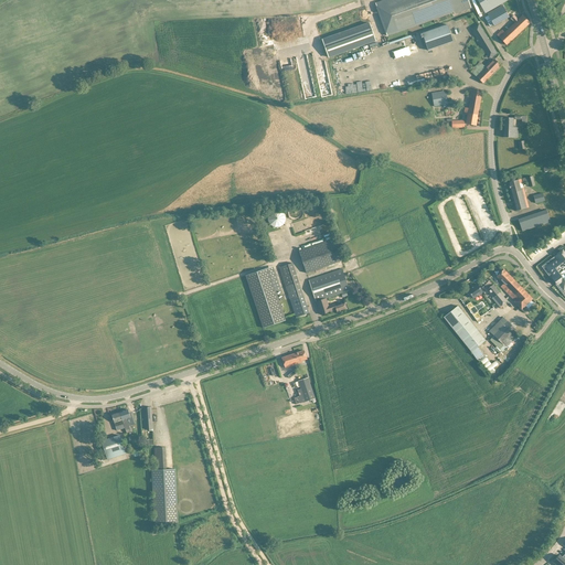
[(386,0),(375,4),(387,36),(454,12),(455,14),(471,8),(468,0),(386,0)]
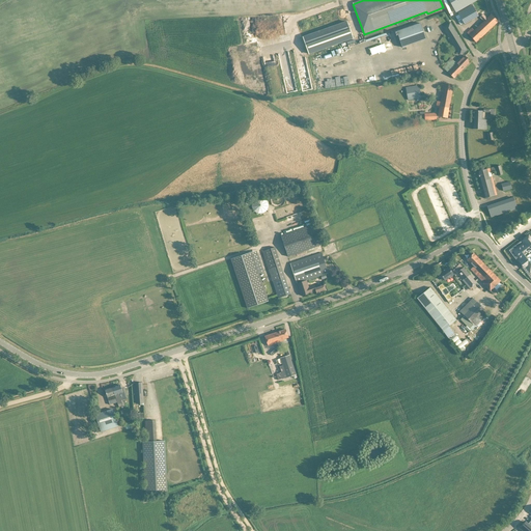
[(448,0),(455,12),(478,0),(448,0)]
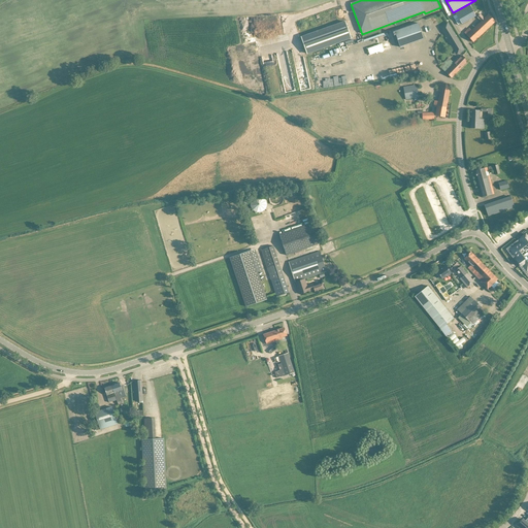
[(476,15),(470,4),(455,13),(456,14),(453,17),(458,25),(461,23),(462,24),(476,15)]
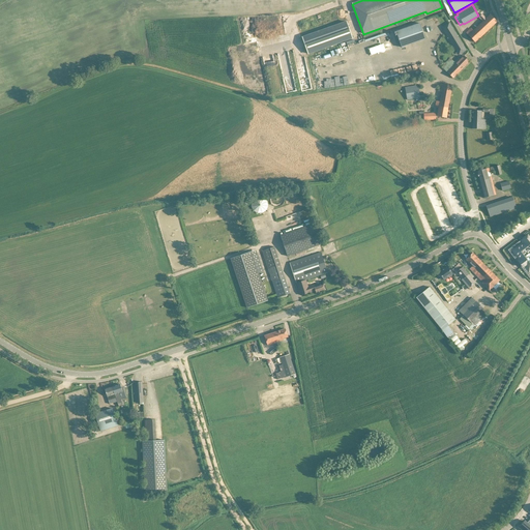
[(468,34),(475,41),(497,22),(490,15),(488,17),(481,22),(482,23),(476,28),(471,33),(471,32),(468,34)]
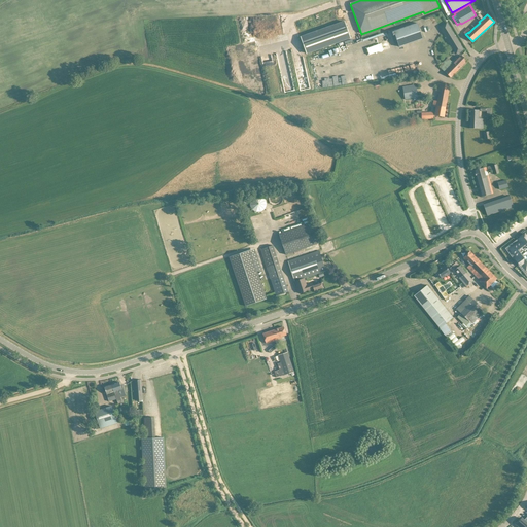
[(350,38),(345,22),(301,37),(307,54),(350,38)]
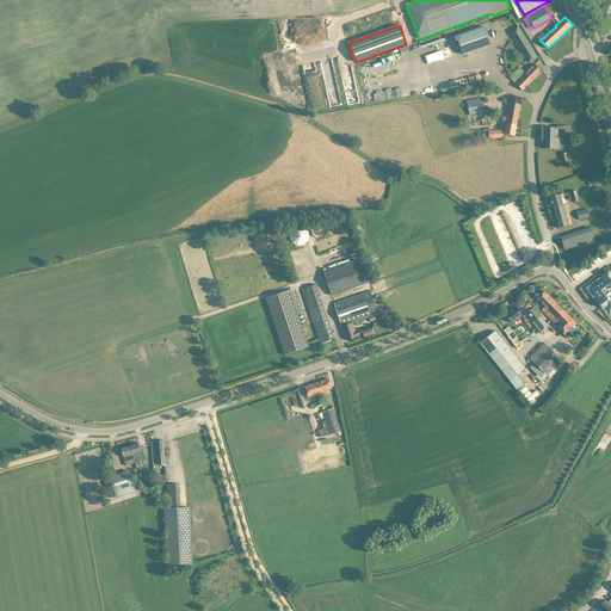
[(483,26),(456,36),(463,55),(491,45),(483,26)]
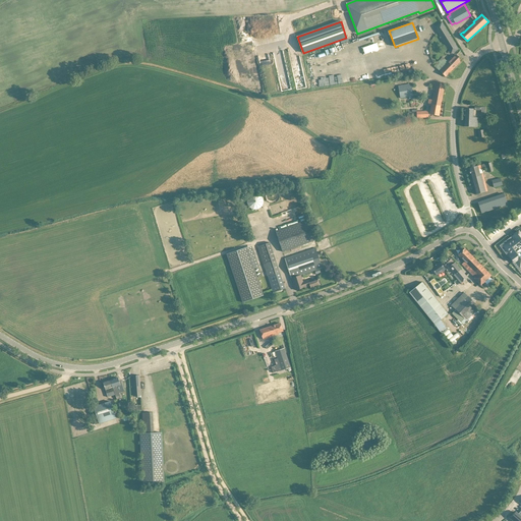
[(458,49),(442,22),(435,26),(452,53),(458,49)]
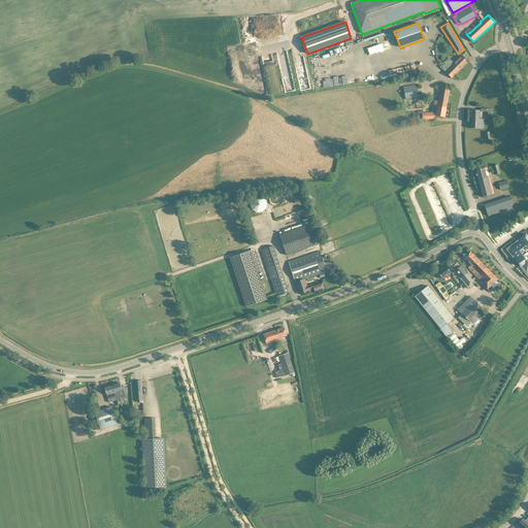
[(446,72),(448,74),(452,78),(468,61),(462,56),(460,59),(457,56),(453,62),(455,64),(446,72)]
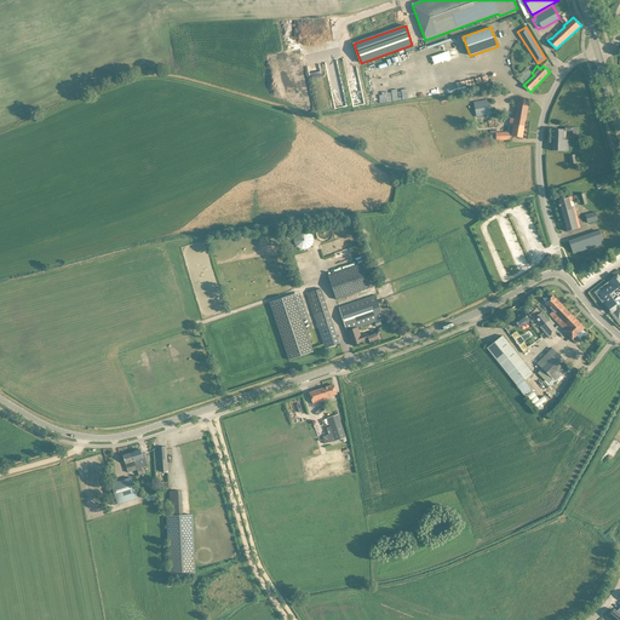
[(523,85),(534,75),(532,73),(527,68),(516,79),(523,85)]
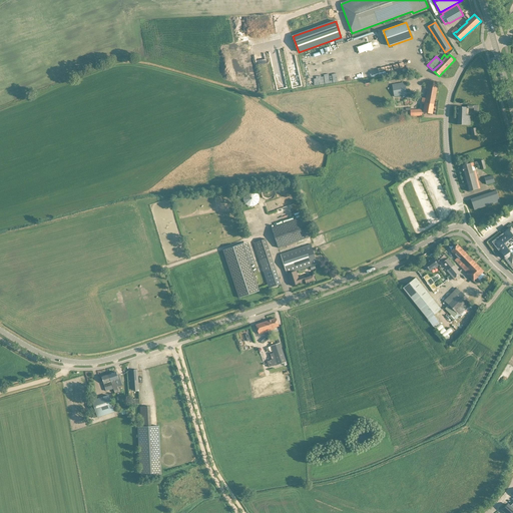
[(425,104),(424,107),(423,112),(432,114),(438,82),(429,81),(426,81),(425,88),(428,88),(426,98),(423,98),(422,103),(425,104)]
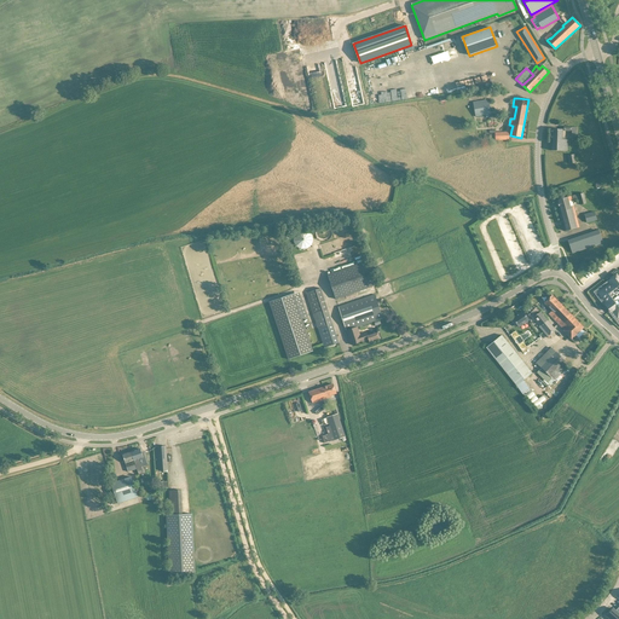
[(491,114),(489,99),(473,102),(475,117),(491,114)]
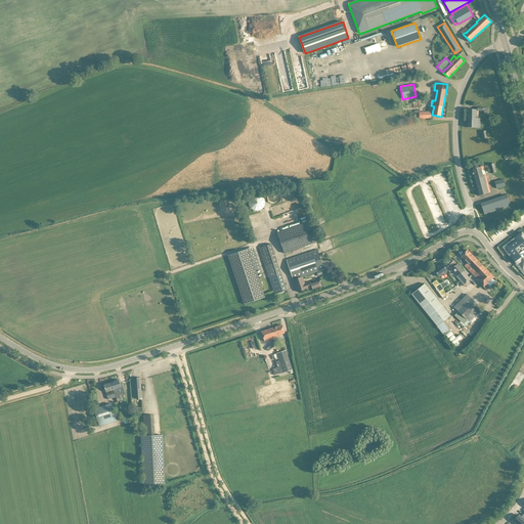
[(477,111),(484,111),(484,116),(488,117),(488,107),(477,107),(477,111)]
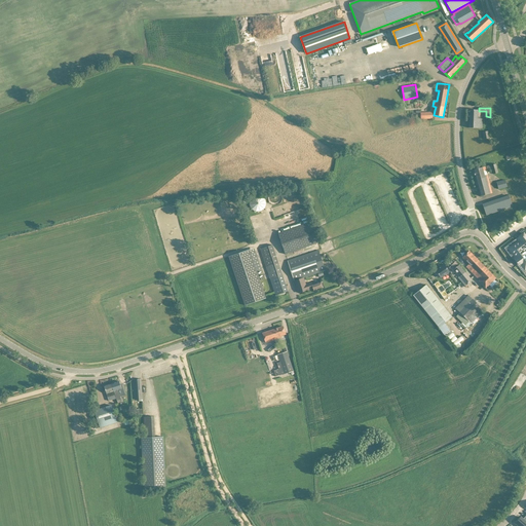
[(468,128),(474,128),(482,128),(482,117),(478,116),(478,110),(470,110),(468,128)]
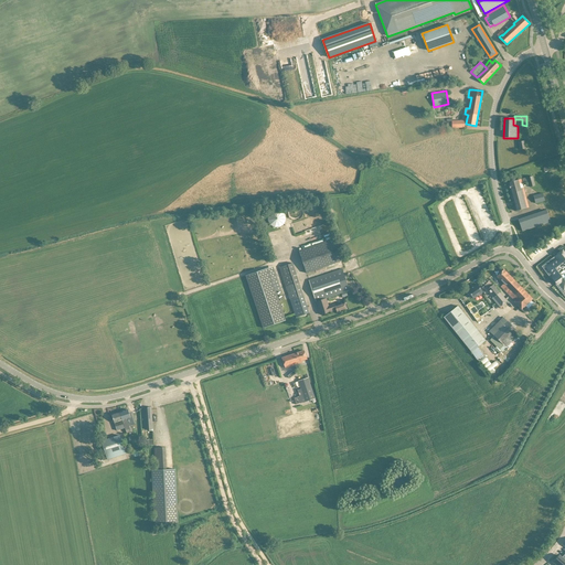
[(465,120),(459,120),(452,121),(451,119),(447,119),(448,128),(465,127),(465,120)]
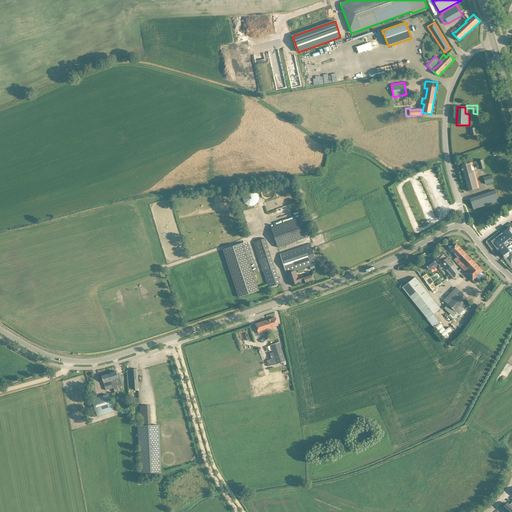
[(472,162),(466,164),(461,165),(468,191),(479,188),(473,166),(472,162)]
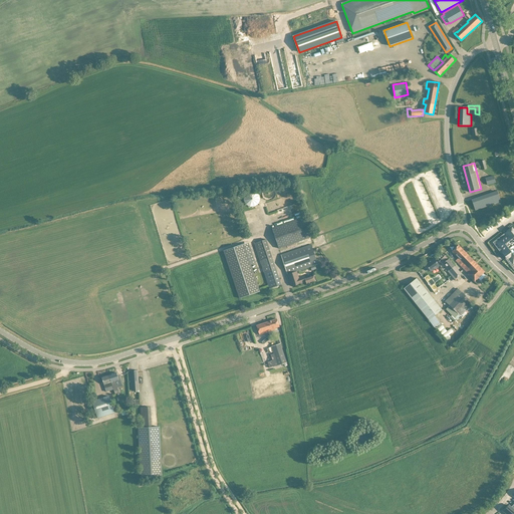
[(494,176),(485,178),(487,185),(495,183),(494,176)]
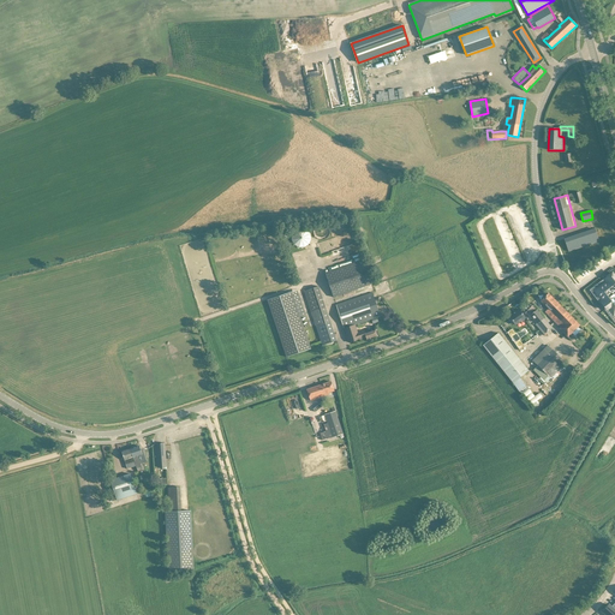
[(595,228),(565,239),(568,252),(599,242),(595,228)]
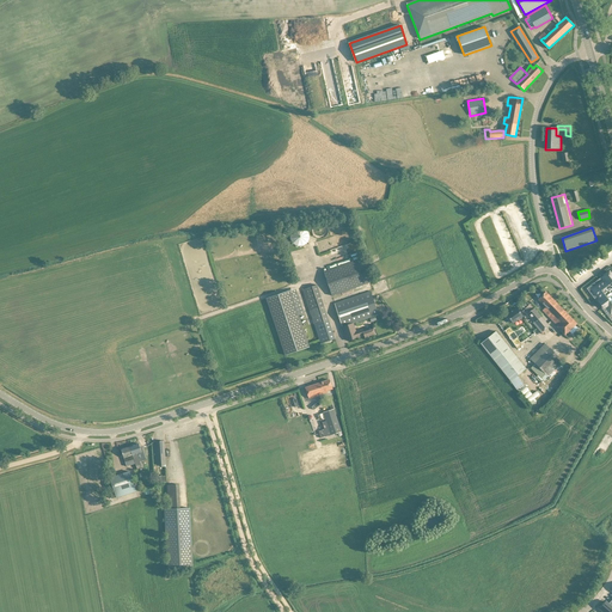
[(291,236),(295,248),(312,242),(307,230),(291,236)]
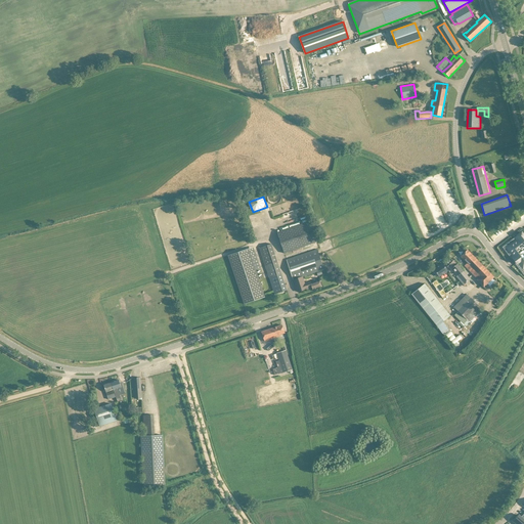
[(311,221),(277,232),(285,253),(318,242),(311,221)]
